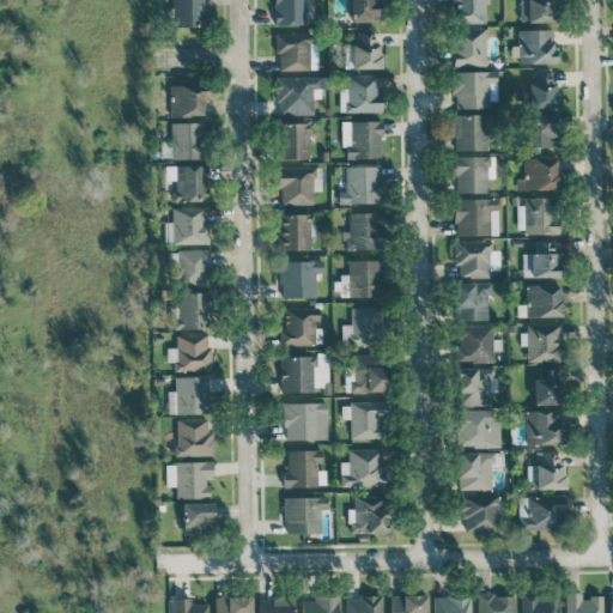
[(204,0),(171,0),(173,26),(205,25),(204,0)]
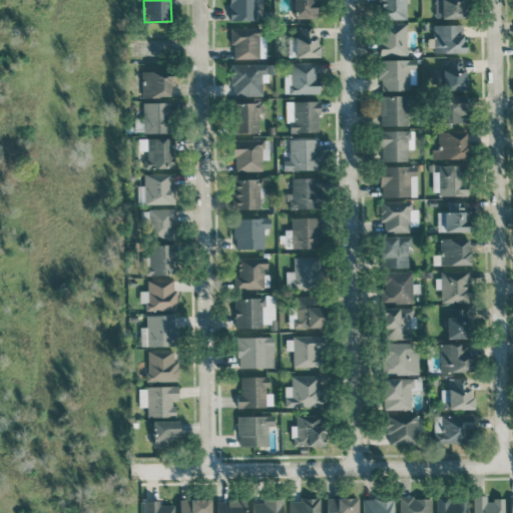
[(228,0),(229,19),(263,18),(262,0),(228,0)]
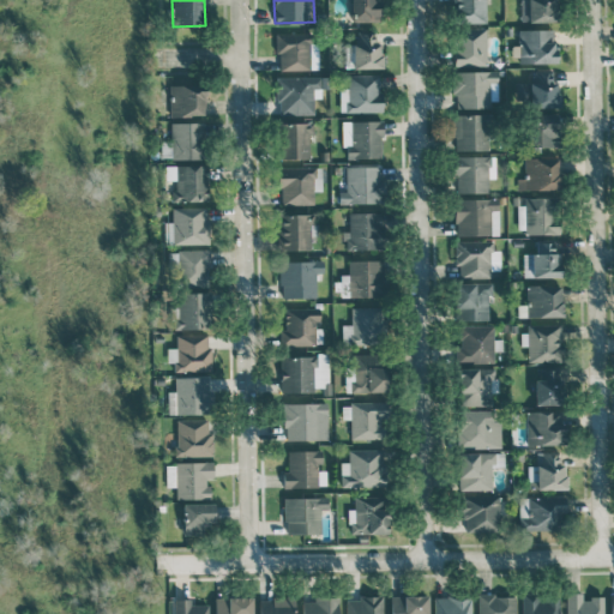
[(374,0),(349,0),(350,22),(381,22),(380,0),(374,1),(374,0)]
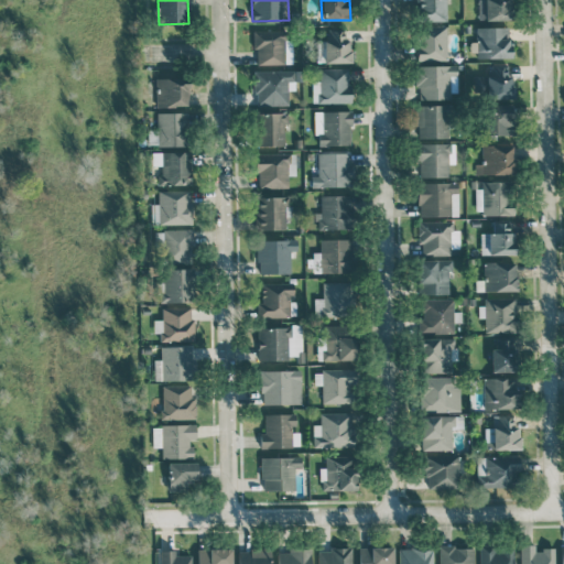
[(447,21),(446,0),(418,0),(419,21),(447,21)]
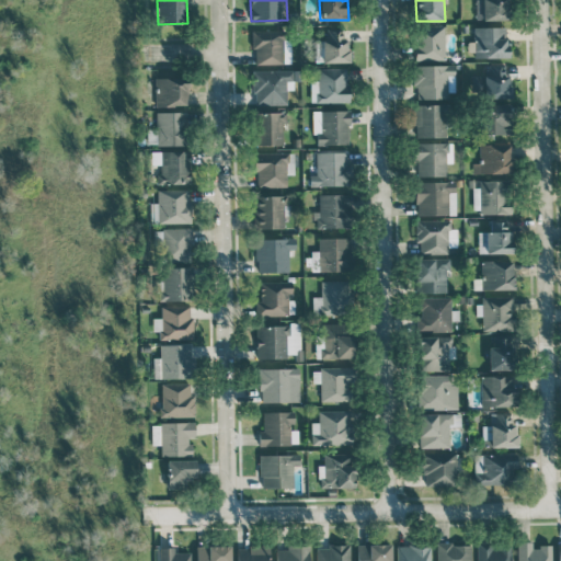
[(476,0),(476,19),(507,20),(506,0),(476,0)]
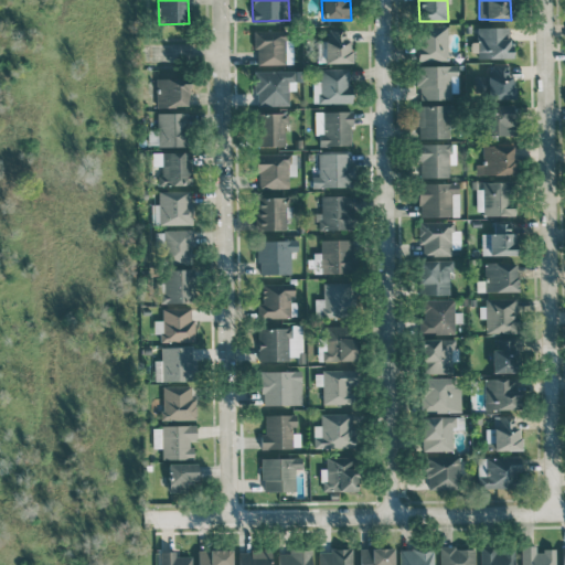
[(448,25),(418,27),(419,60),(448,60),(448,25)]
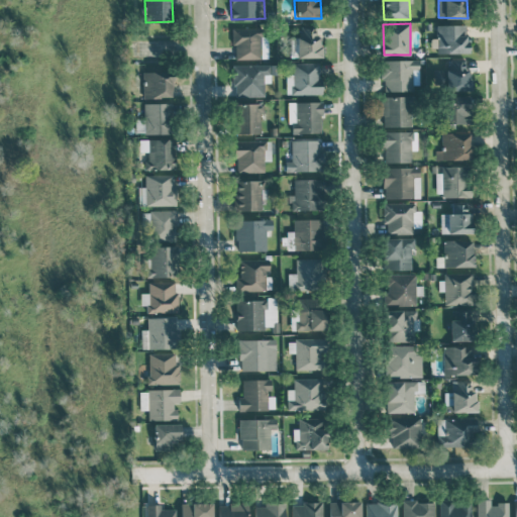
[(437,54),(468,53),(467,24),(436,25),(437,54)]
